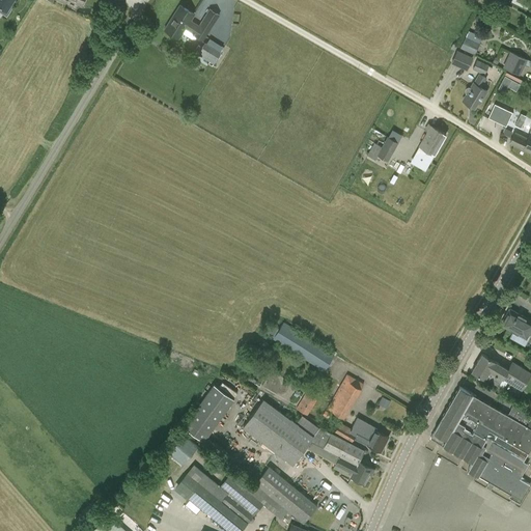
[(0,0),(0,5),(6,10),(12,0),(0,0)]
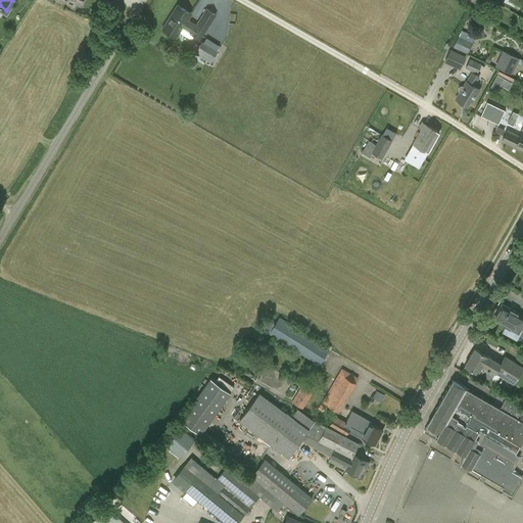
[(183,28),(190,33),(190,34),(200,40),(217,14),(206,8),(196,24),(188,18),(191,14),(177,5),(161,29),(176,38),(183,28)]
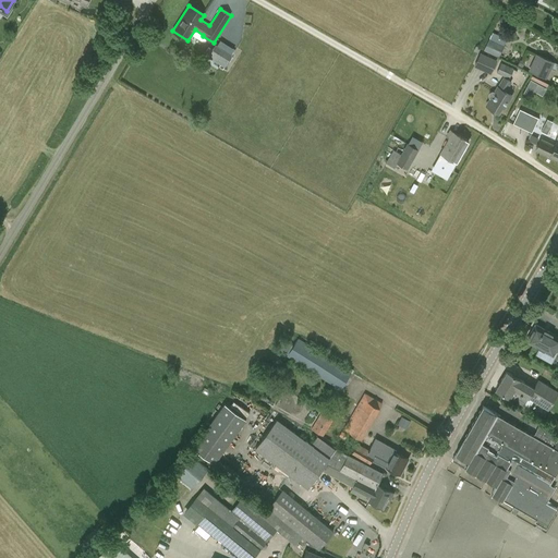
[(499,57),(508,37),(493,31),(484,49),(499,57)]
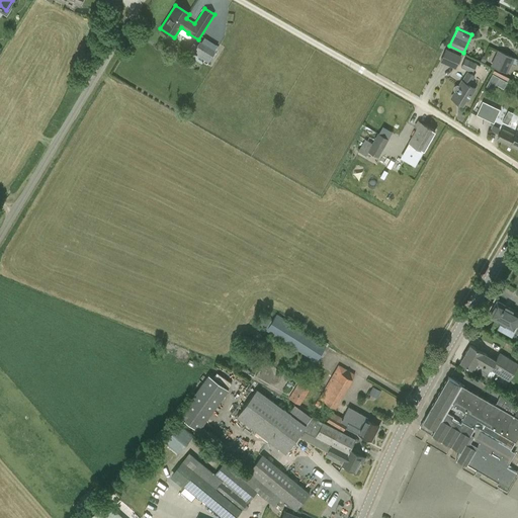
[(197,46),(194,44),(190,50),(202,59),(196,68),(202,72),(211,57),(217,61),(222,54),(217,50),(216,51),(200,41),(197,46)]
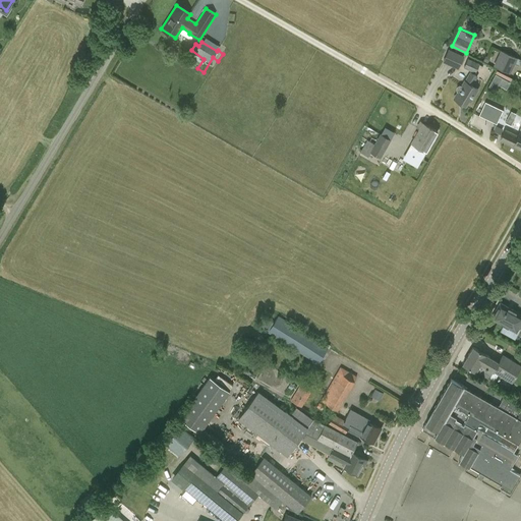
[(459,68),(464,55),(449,49),(443,62),(459,68)]
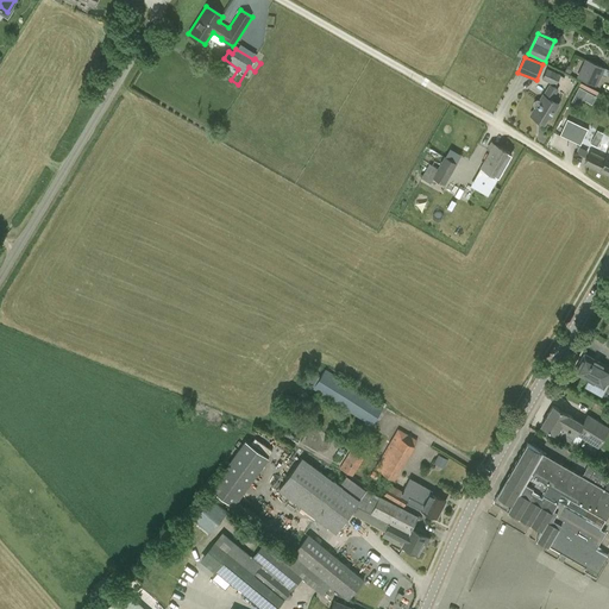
[(577,76),(596,86),(604,68),(585,58),(577,76)]
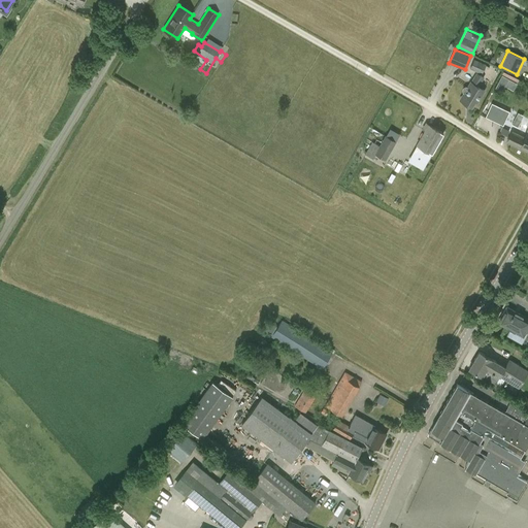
[(482,74),(487,64),(474,59),(470,69),(482,74)]
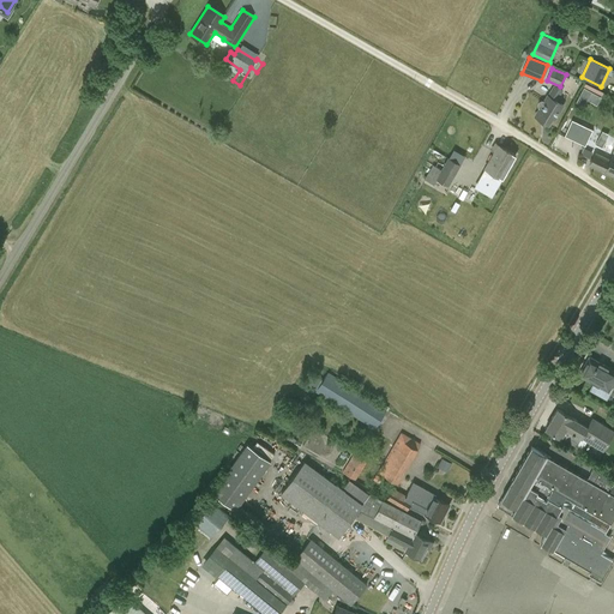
[(587,101),(600,104),(605,90),(583,84),(578,102),(585,104),(587,101)]
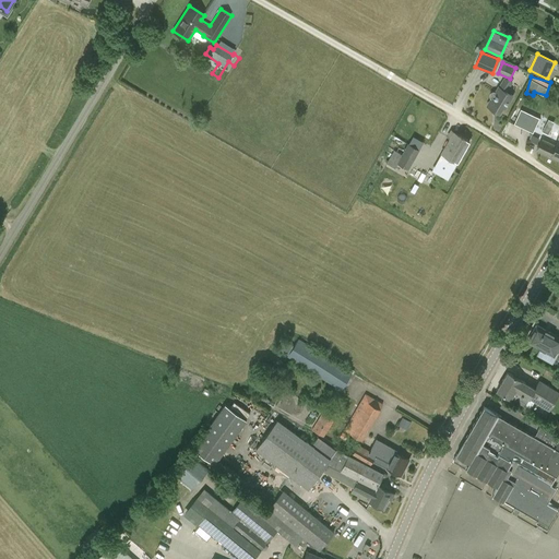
[(512,96),(507,92),(513,82),(504,78),(499,87),(487,106),(499,113),(503,107),(504,108),(512,96)]
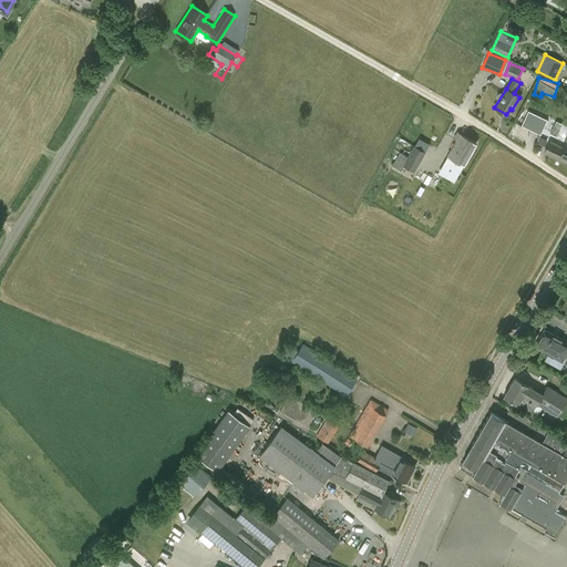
[(522,125),(540,134),(547,120),(528,111),(522,125)]
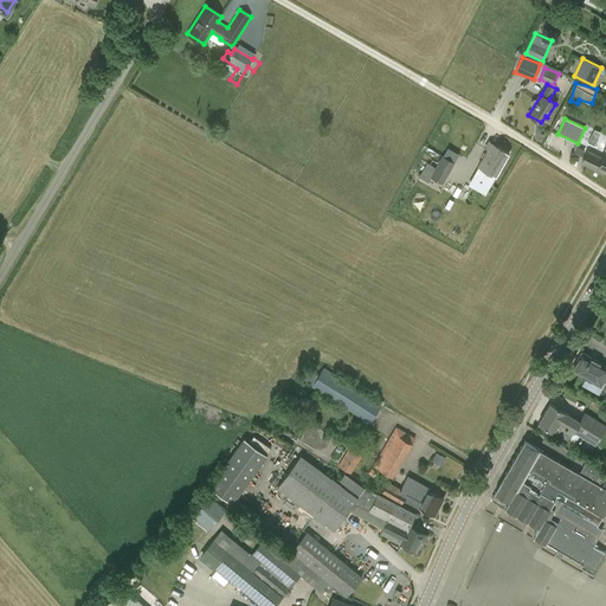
[(491,142),(478,166),(474,174),(491,184),(496,175),(496,176),(509,153),(491,142)]
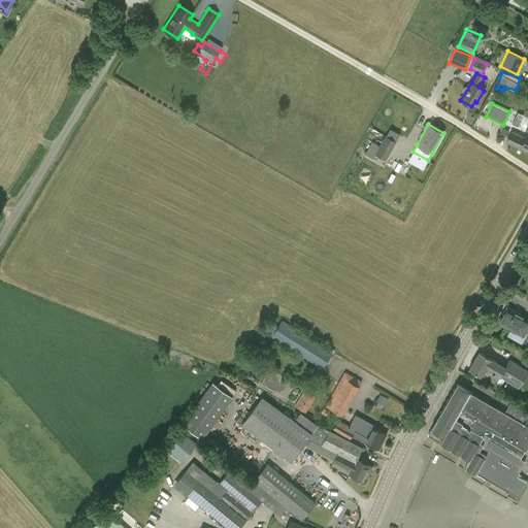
[(506,141),(520,147),(527,151),(527,130),(527,131),(525,137),(512,130),(506,141)]
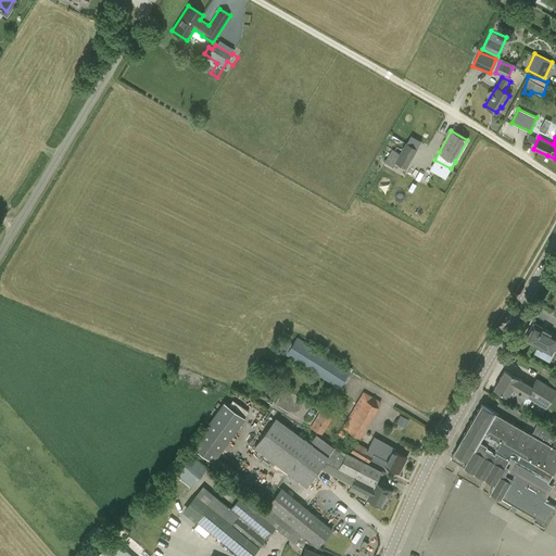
[(400,153),(392,149),(384,162),(393,166),(395,162),(406,168),(418,149),(406,142),(400,153)]
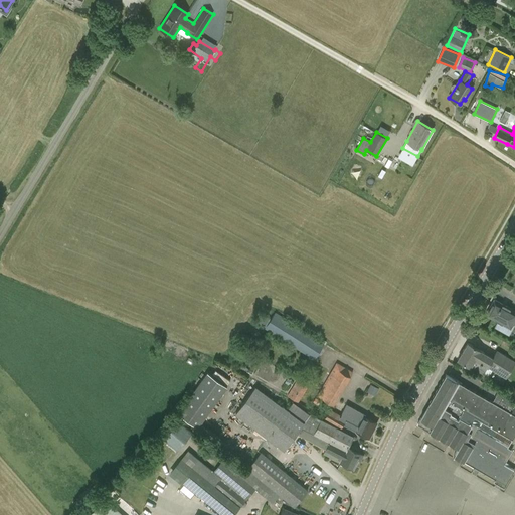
[(486,314),(498,321),(495,327),(509,335),(514,324),(513,323),(514,318),(514,311),(494,300),(486,314)]
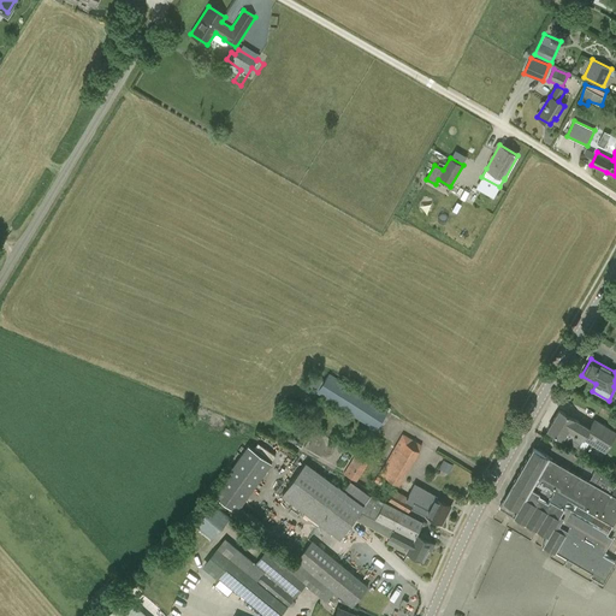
[(389,410),(330,373),(317,392),(377,431),(389,410)]
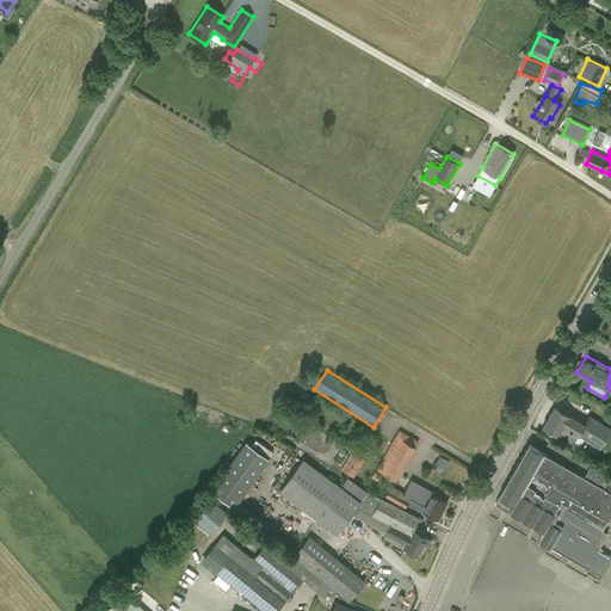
[(573,444),(578,436),(600,449),(610,430),(610,427),(590,415),(585,424),(555,406),(543,426),(559,436),(573,444)]
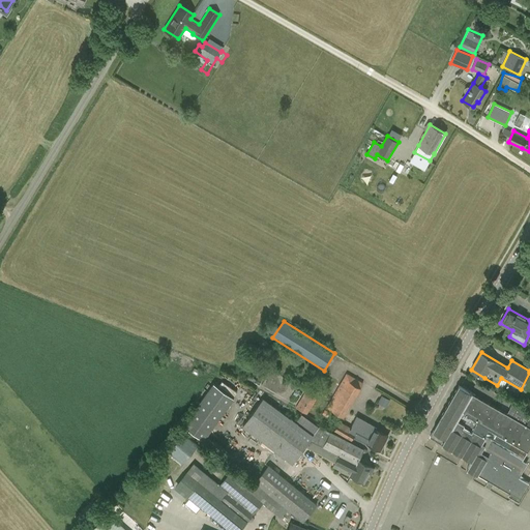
[(347,373),(344,377),(326,407),(344,417),(361,387),(360,387),(363,382),(347,373)]
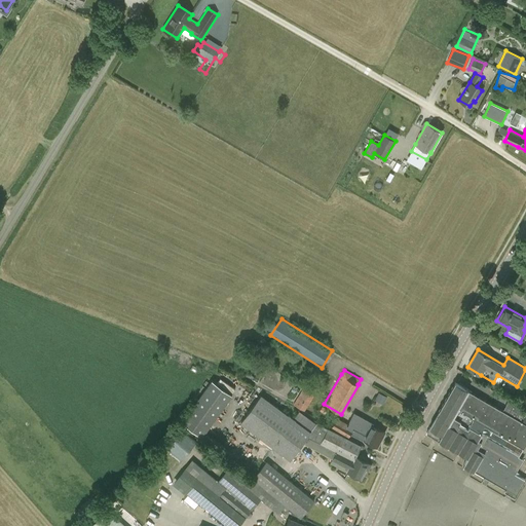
[(201,436),(232,393),(213,379),(182,421),(201,436)]
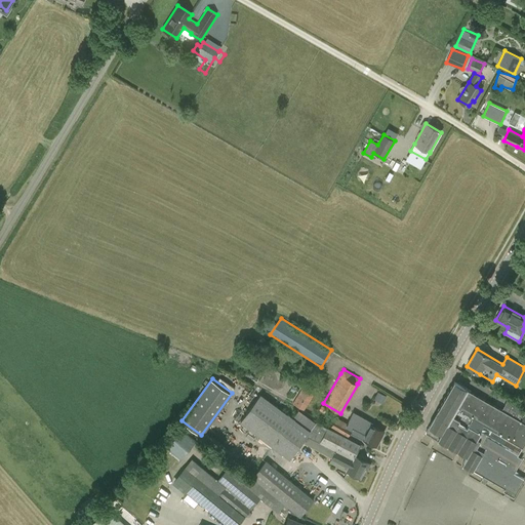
[(524,479),(514,473),(522,458),(518,455),(524,442),(524,409),(508,400),(501,410),(468,390),(469,390),(454,381),(426,433),(437,439),(439,437),(468,454),(462,462),(490,478),(489,480),(515,494),(524,479)]
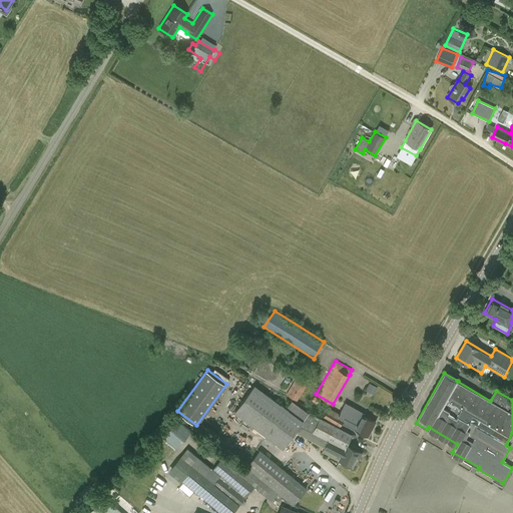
[(287,394),(298,401),(307,385),(296,378),(287,394)]
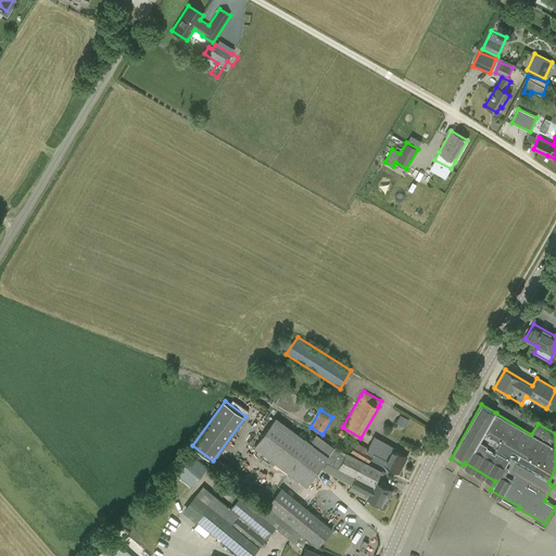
[(396,422),(406,427),(409,419),(401,415),(396,422)]
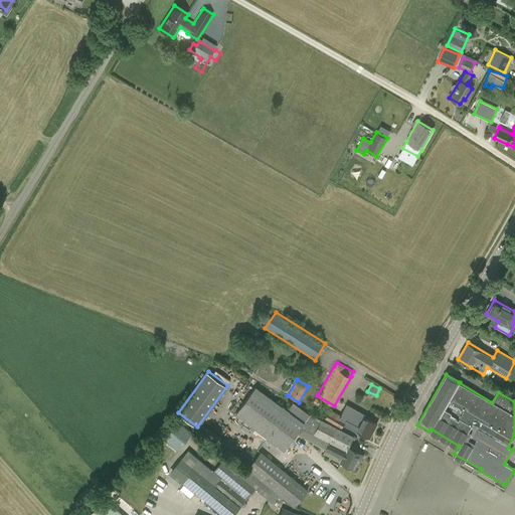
[(331,454),(341,460),(340,463),(353,469),(361,454),(348,448),(353,438),(310,413),(304,421),(255,386),(234,414),(284,451),(297,434),(325,450),(323,454),(329,457),(331,454)]
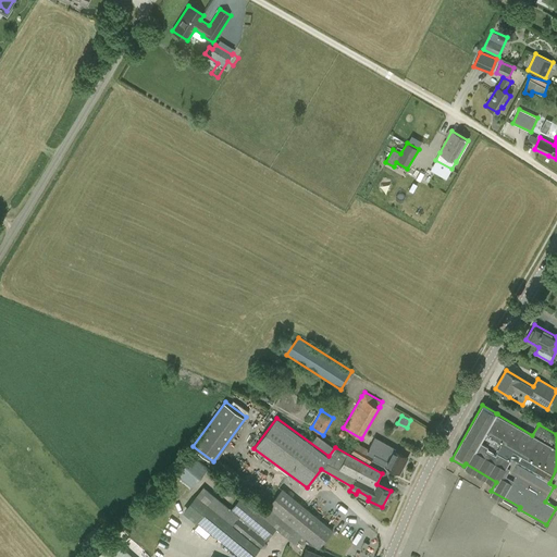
[(408,457),(394,450),(395,447),(375,436),(369,448),(357,442),(351,453),(370,462),(371,459),(399,473),(408,457)]
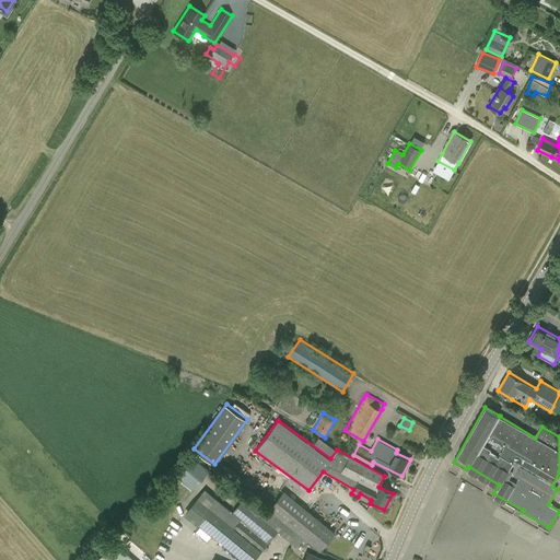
[(193,456),(176,476),(191,489),(208,469),(193,456)]
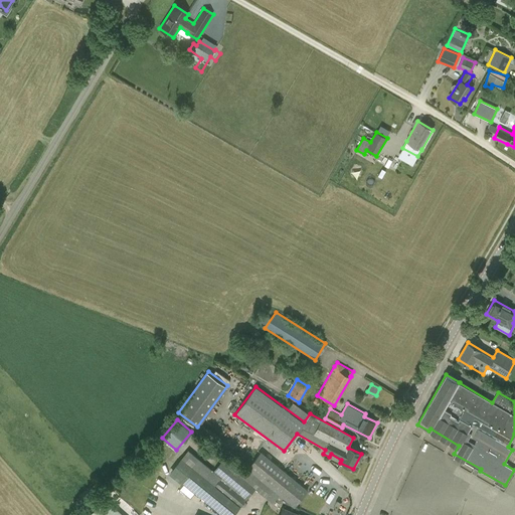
[(190,451),(173,471),(182,479),(181,481),(195,492),(222,514),(233,514),(240,507),(255,488),(269,499),(275,492),(246,468),(242,474),(231,465),(223,459),(213,471),(190,451)]
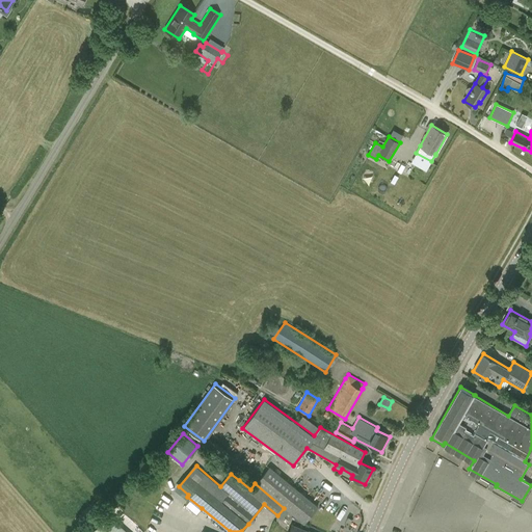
[(270,466),(255,483),(284,508),(288,511),(303,525),(318,506),(270,466)]
